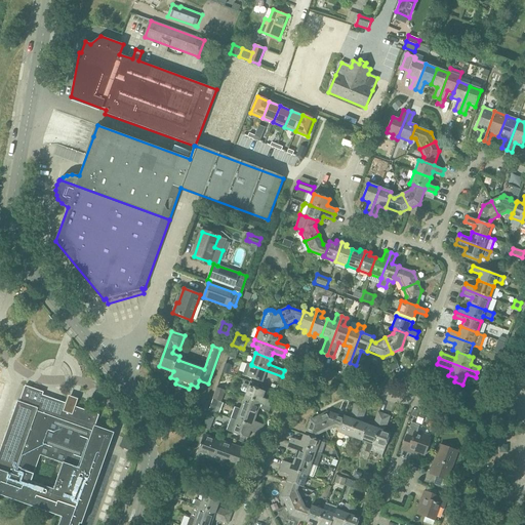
[(223,372),(229,375),(232,366),(226,363),(223,372)]
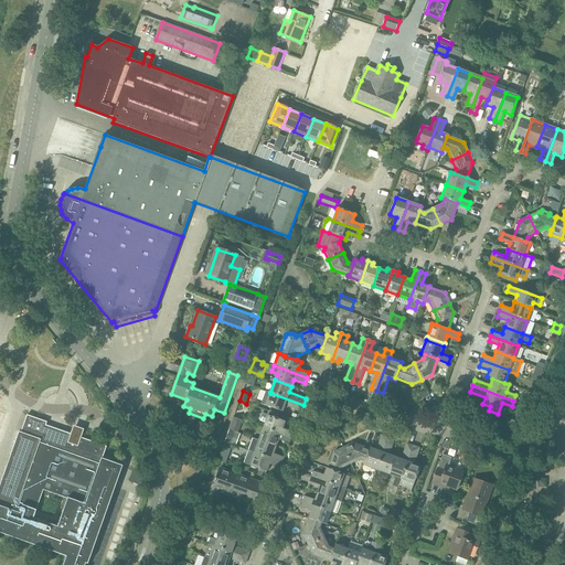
[(266,391),(262,404),(265,405),(283,412),(285,405),(301,411),(304,405),(270,393),(270,392),(266,391)]
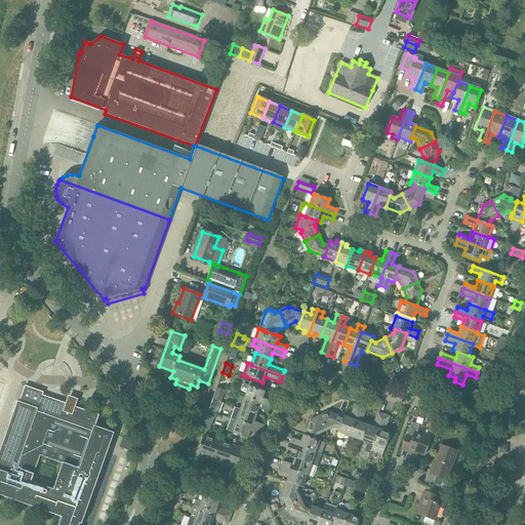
[(242,391),(246,393),(244,397),(271,407),(272,402),(263,398),(265,392),(244,385),(242,386),(241,390),(242,391)]
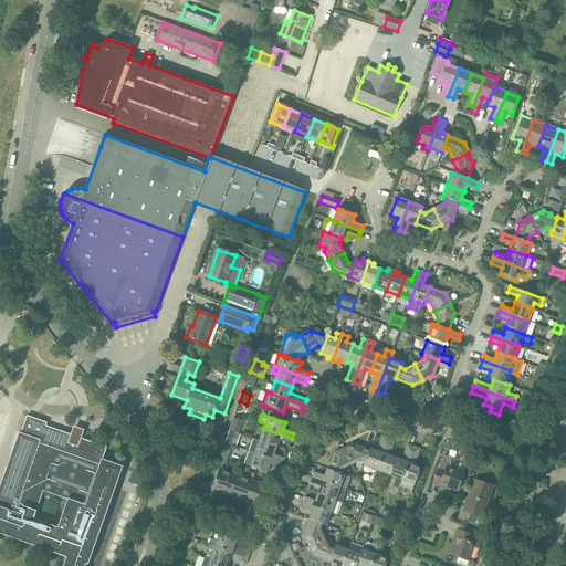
[(21,433),(19,432),(0,486),(0,533),(66,557),(63,565),(85,565),(86,564),(88,565),(123,467),(103,460),(107,448),(93,442),(95,438),(90,426),(81,422),(69,428),(67,433),(64,432),(63,435),(46,429),(48,423),(28,416),(21,433)]
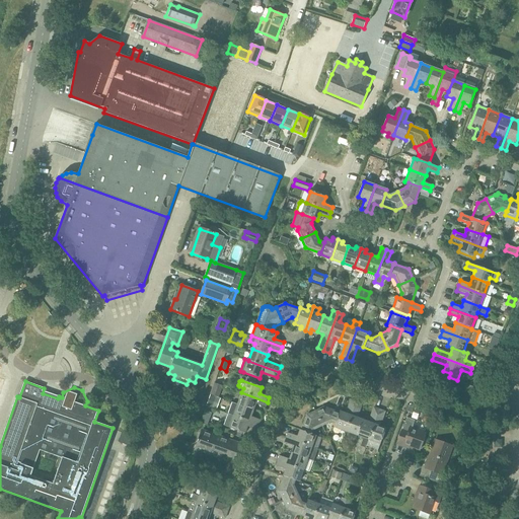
[(210,394),(216,396),(218,397),(223,386),(214,383),(210,394)]
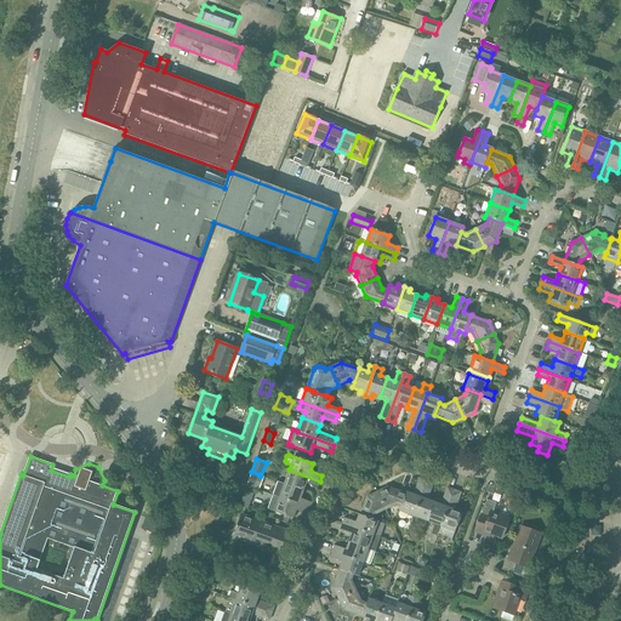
[(320,482),(289,469),(284,484),(303,491),(306,483),(318,488),(320,482)]
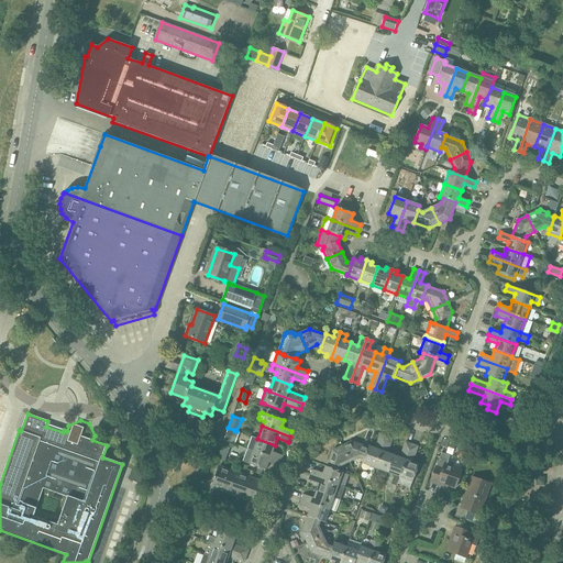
[(228,428),(224,440),(230,442),(234,430),(228,428)]
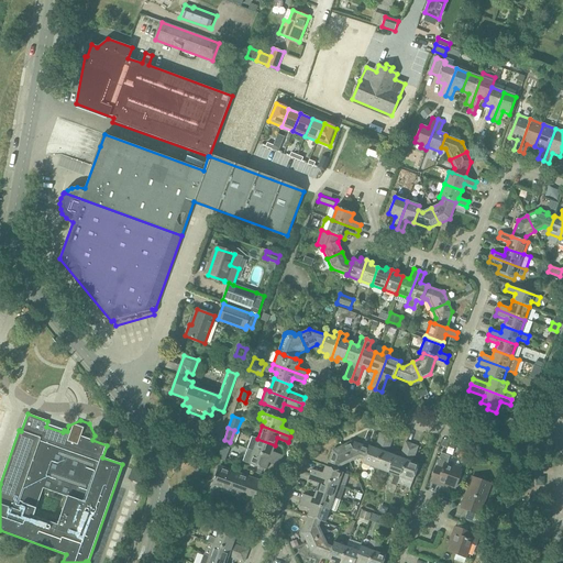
[(362,463),(363,463),(361,467),(362,470),(366,471),(368,470),(370,465),(375,467),(387,435),(382,433),(375,449),(368,446),(367,448),(368,448),(364,460),(363,459),(362,463)]
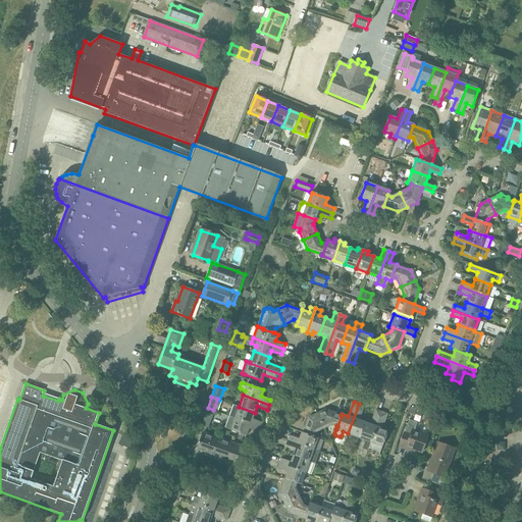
[(348,433),(353,435),(351,439),(358,442),(359,437),(365,422),(359,419),(364,406),(359,404),(348,433)]
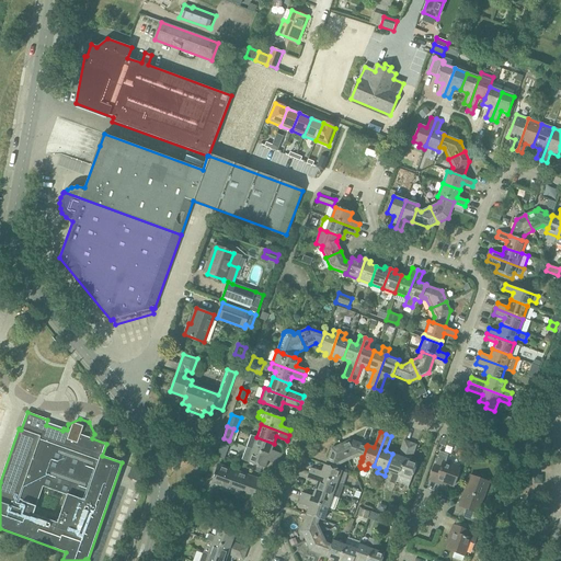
[(256,437),(251,435),(247,447),(279,459),(282,454),(272,450),(274,444),(256,437)]
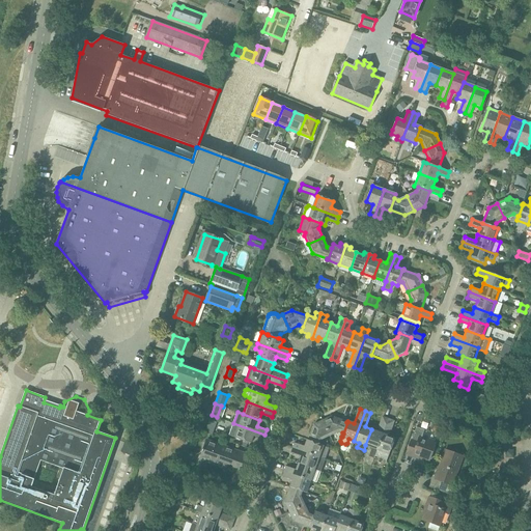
[(346,422),(332,416),(323,420),(330,436),(339,431),(342,432),(343,434),(347,422),(346,422)]
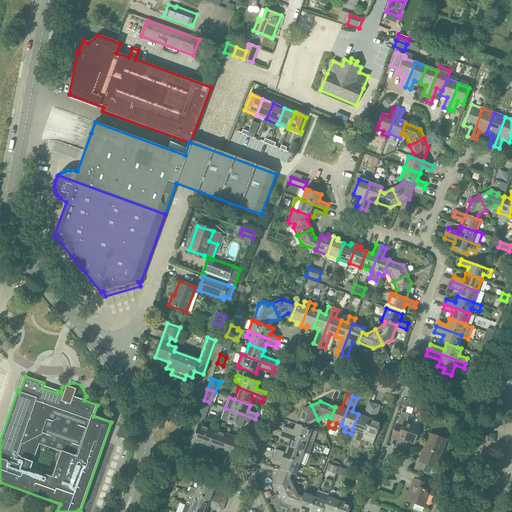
[(352,429),(358,431),(355,440),(360,441),(374,404),(369,402),(364,416),(358,414),(352,429)]
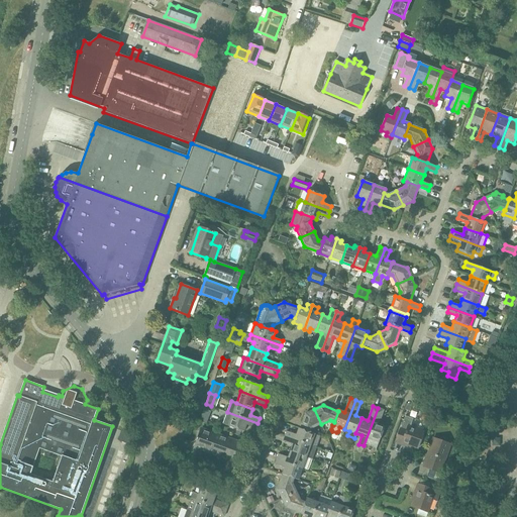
[(364,445),(365,446),(365,444),(376,448),(384,426),(379,424),(384,410),(378,408),(364,445)]
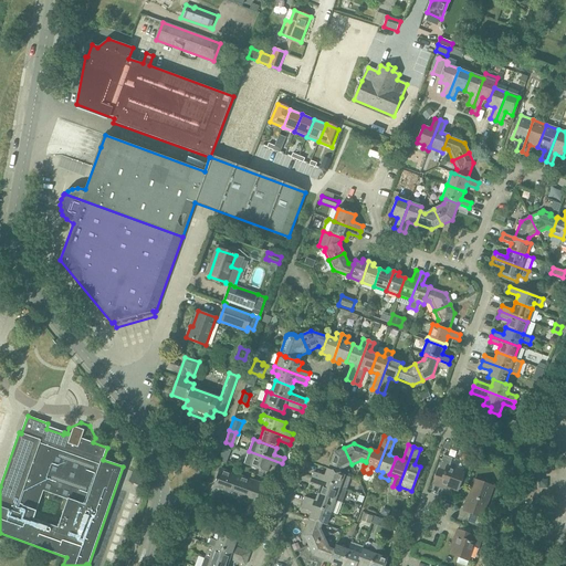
[(334,453),(328,470),(341,474),(342,469),(352,464),(344,448),(334,453)]
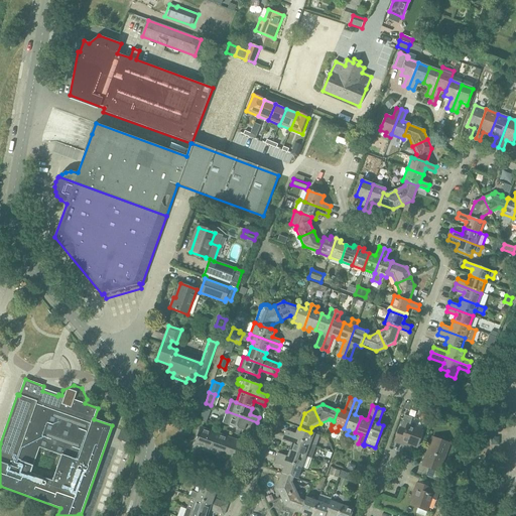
[(227,411),(223,423),(244,430),(246,423),(256,427),(257,422),(227,411)]
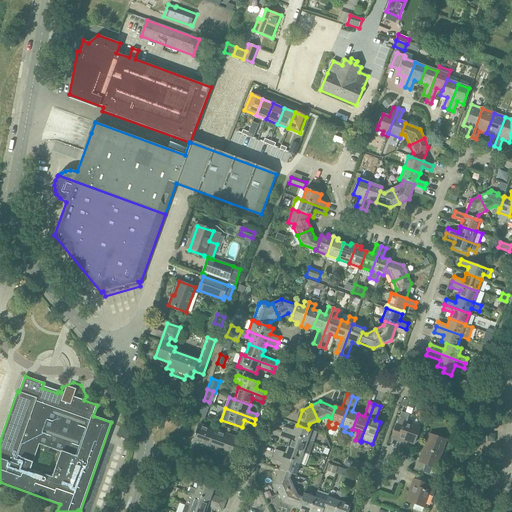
[(392,438),(408,444),(408,443),(413,444),(419,427),(406,423),(409,414),(401,411),(392,438)]
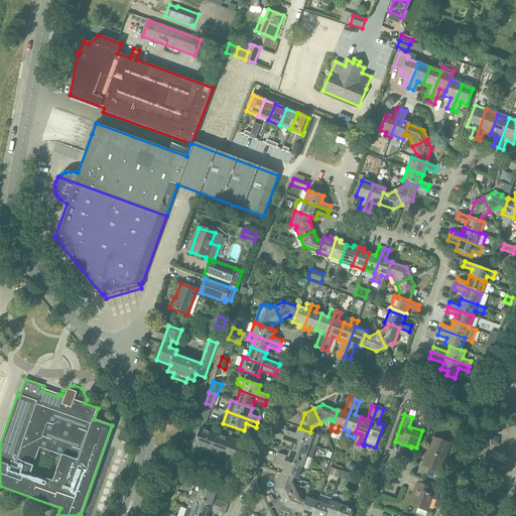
[(233,462),(240,441),(202,427),(194,447),(233,462)]
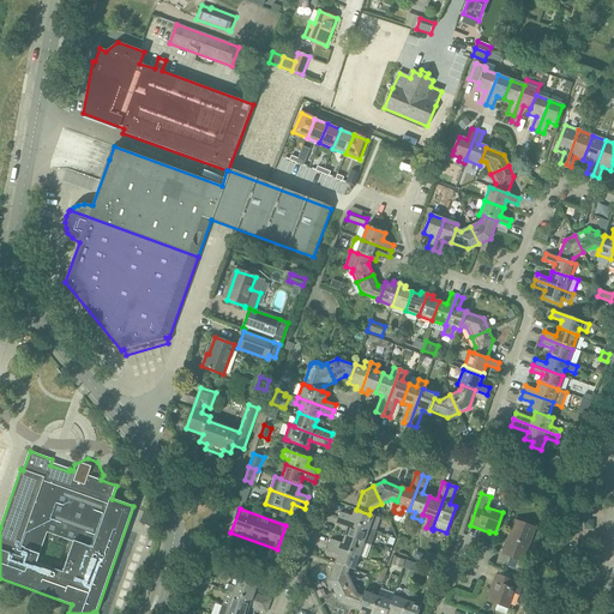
[(351,516),(341,512),(338,518),(375,531),(381,518),(369,515),(356,510),(355,509),(351,516)]
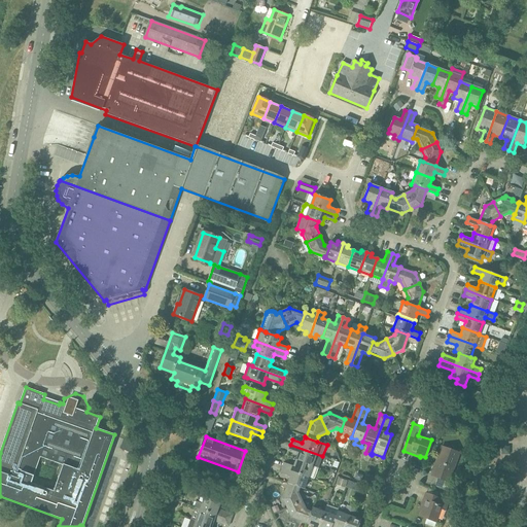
[(295,460),(312,465),(312,466),(318,468),(322,456),(290,445),(288,450),(299,454),(295,460)]
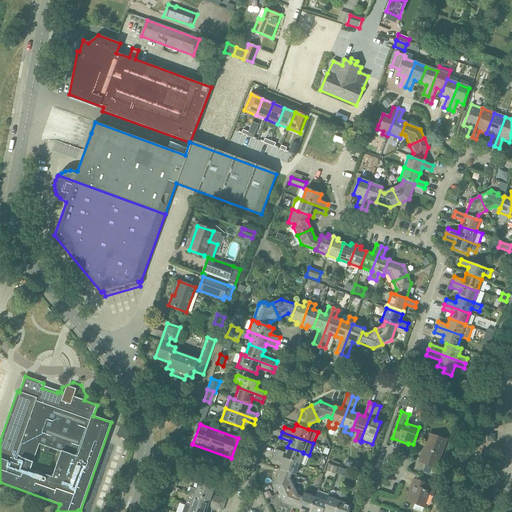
[(419,461),(425,463),(422,472),(436,477),(439,469),(435,468),(445,439),(429,434),(419,461)]
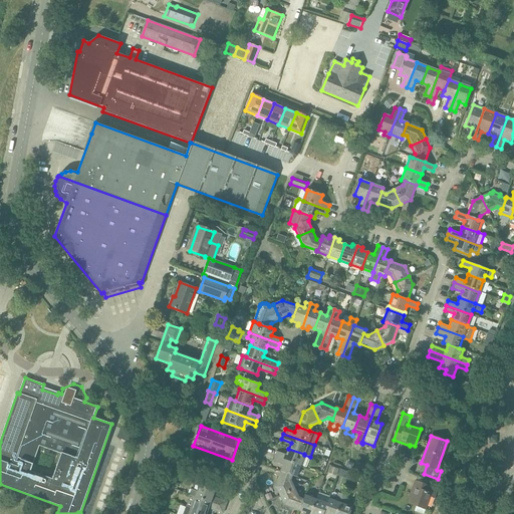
[(277,451),(275,456),(300,466),(306,468),(310,457),(304,455),(304,454),(288,449),(286,455),(277,451)]
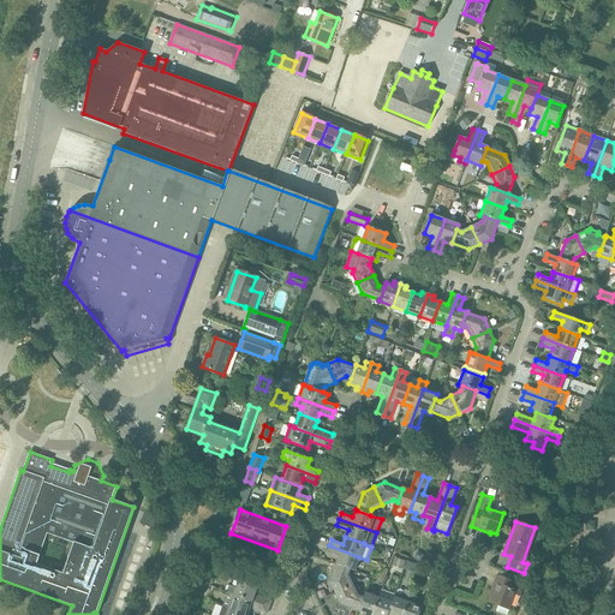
[(338,563),(350,569),(354,571),(359,557),(329,545),(327,551),(338,556),(335,563),(336,565),(338,563)]
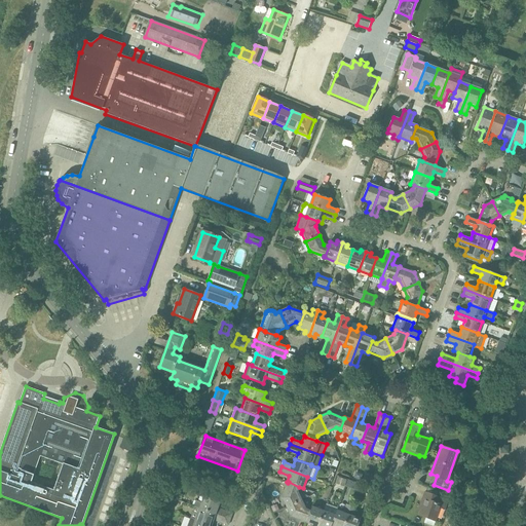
[(289,482),(288,483),(283,498),(287,506),(302,499),(298,491),(299,487),(289,482)]
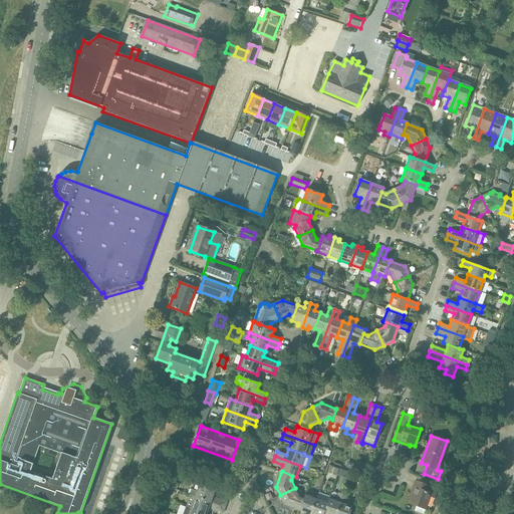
[(409,497),(411,498),(410,503),(426,509),(431,496),(435,498),(438,490),(415,481),(409,497)]
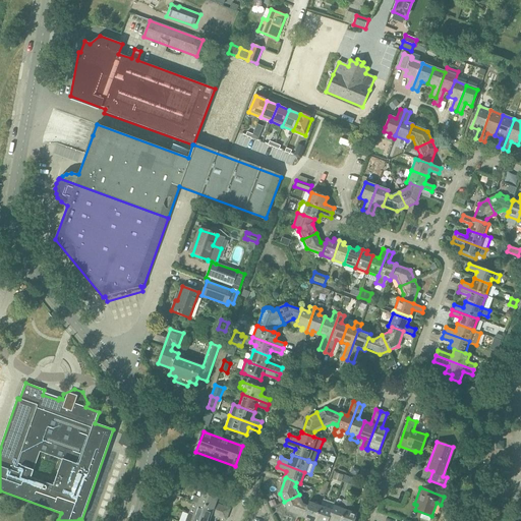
[(192,502),(197,504),(227,514),(230,508),(216,503),(218,498),(203,491),(199,498),(194,496),(192,502)]
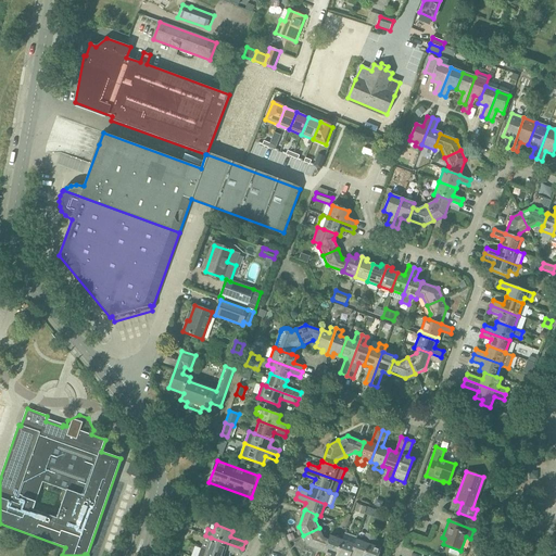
[(307,545),(324,551),(328,540),(328,539),(324,538),(319,528),(303,535),(307,545)]
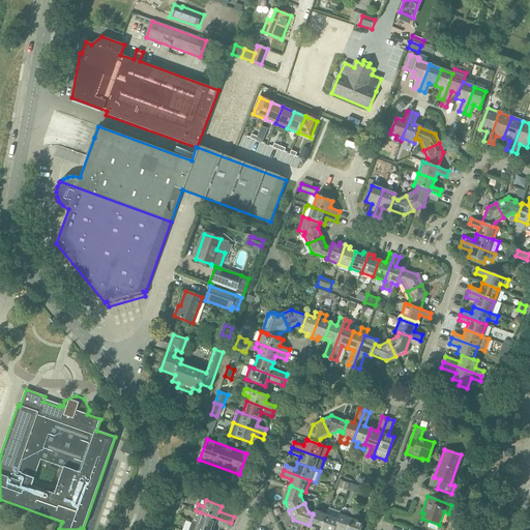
[(326,514),(320,529),(332,529),(337,519),(340,513),(340,511),(328,507),(326,514)]
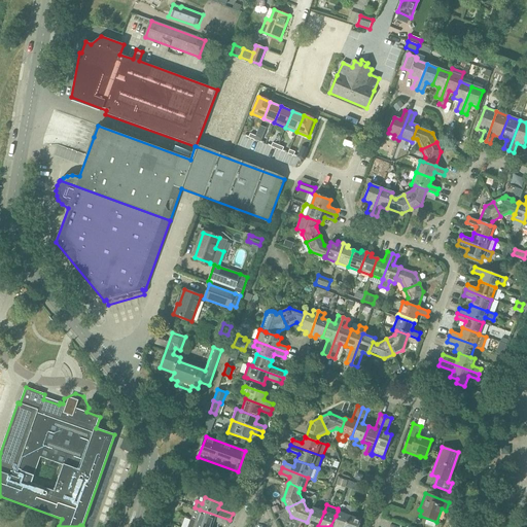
[(344,526),(352,506),(347,504),(344,513),(338,511),(336,516),(330,526),(344,526)]
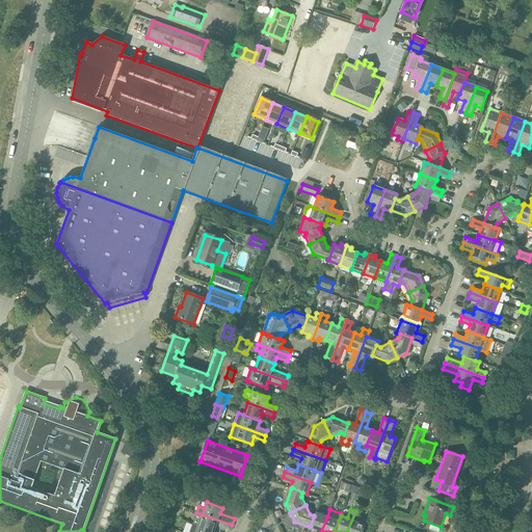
[(361,513),(355,511),(347,531),(362,531),(365,525),(357,522),(361,513)]
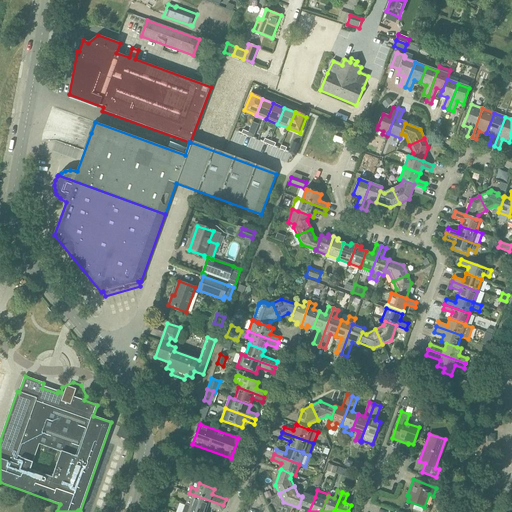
[(297,508),(304,511),(303,511),(309,511),(315,497),(303,493),(302,496),(302,497),(298,507),(297,508)]
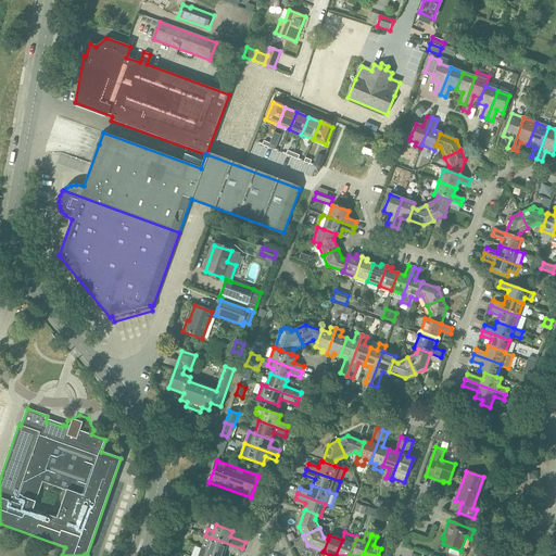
[(240,555),(242,548),(211,538),(206,550),(224,555),(226,550),(240,555)]
